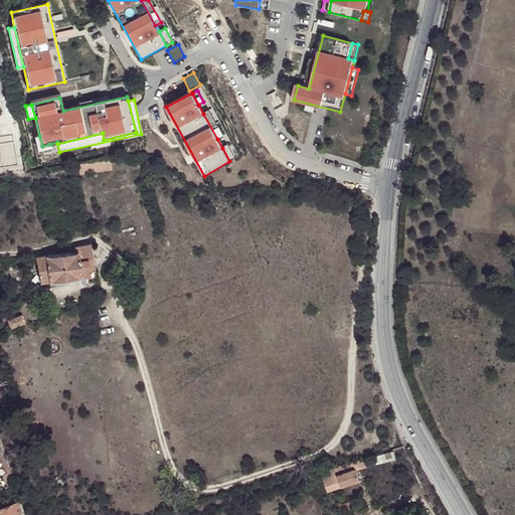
[(208,111),(203,114),(217,139),(222,136),(208,111)]
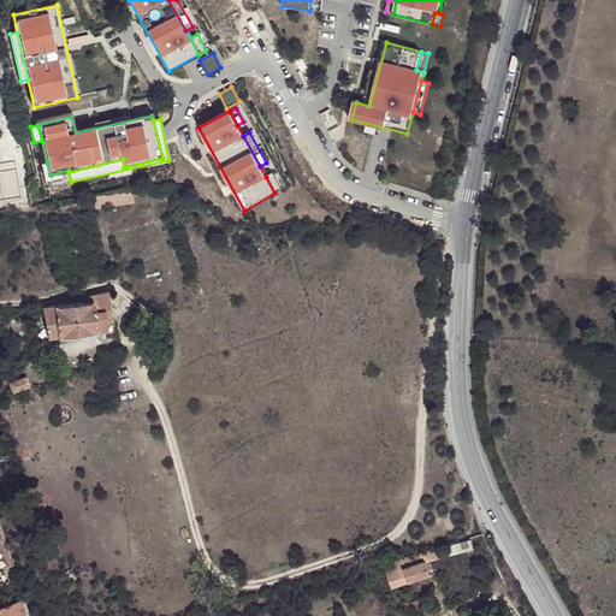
[(51,175),(47,163),(40,165),(45,181),(63,178),(60,172),(51,175)]
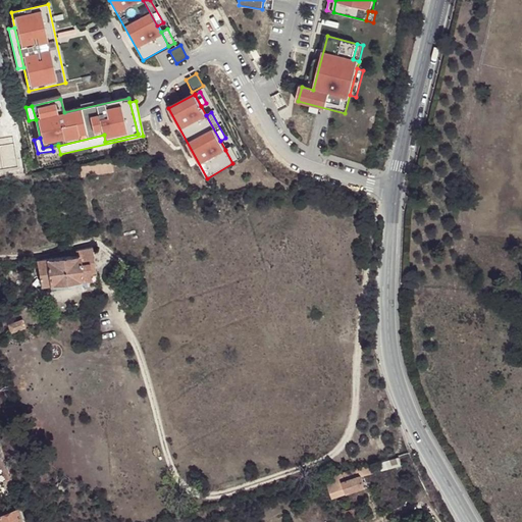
[(230,147),(225,150),(232,163),(239,161),(230,147)]
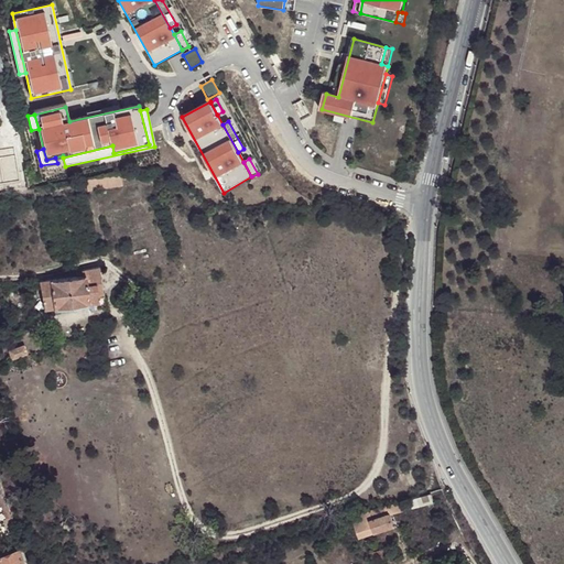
[(0,193),(32,187),(29,167),(0,172),(0,193)]
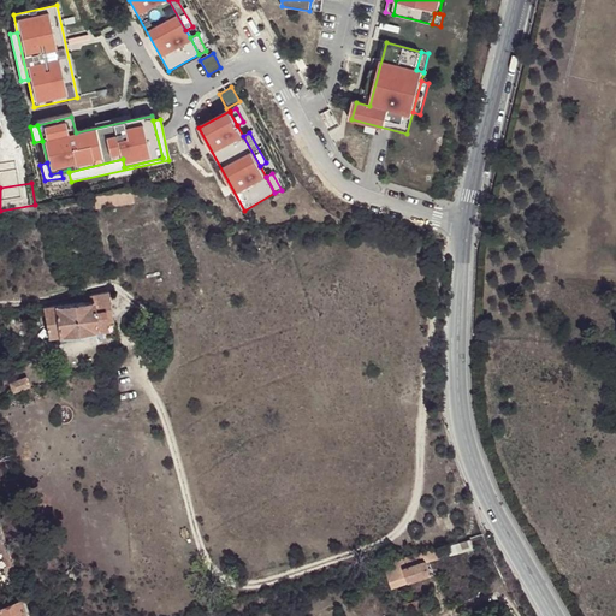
[(111,193),(112,205),(112,206),(134,201),(131,189),(111,193)]
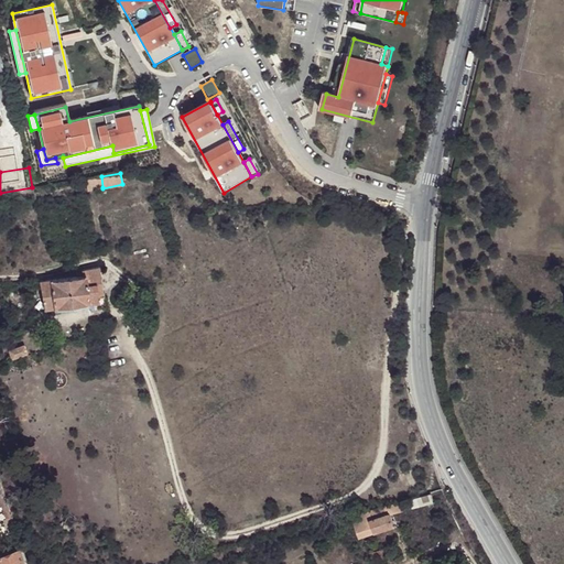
[(101,176),(85,179),(87,190),(102,187),(101,176)]
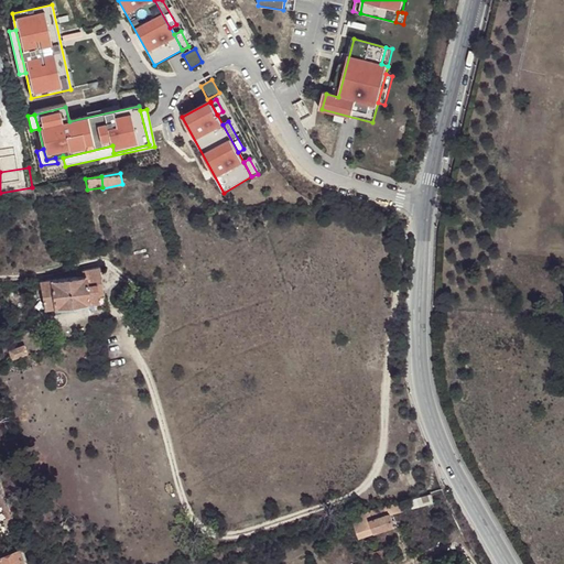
[(85,275),(89,303),(98,302),(98,296),(104,296),(99,267),(82,270),(83,275),(85,275)]
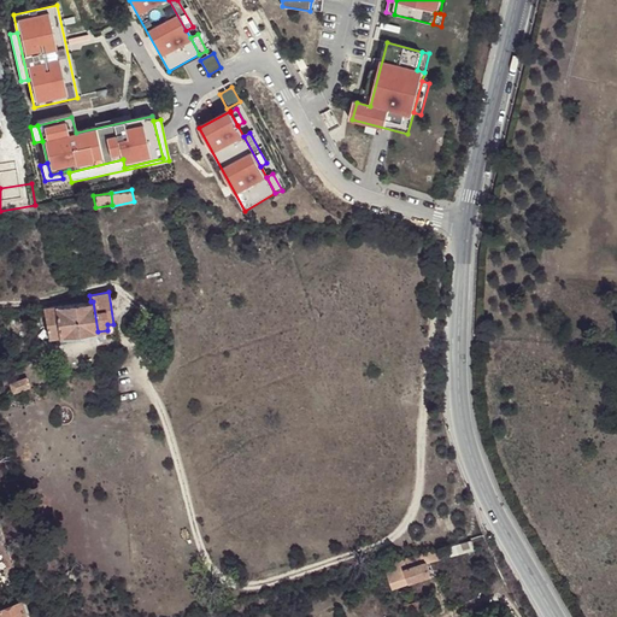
[(56,306),(60,336),(60,339),(98,334),(98,331),(93,301),(90,301),(56,306)]
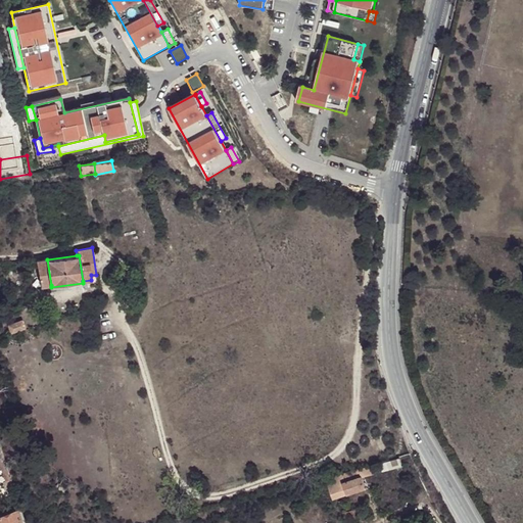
[(41,287),(51,285),(47,259),(37,260),(41,287)]
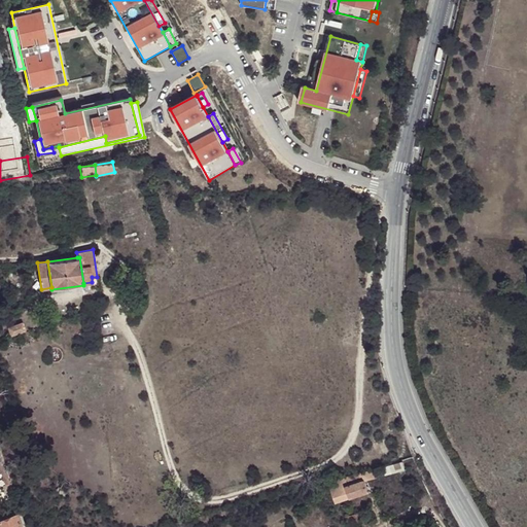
[(8,327),(11,336),(25,330),(22,322),(8,327)]
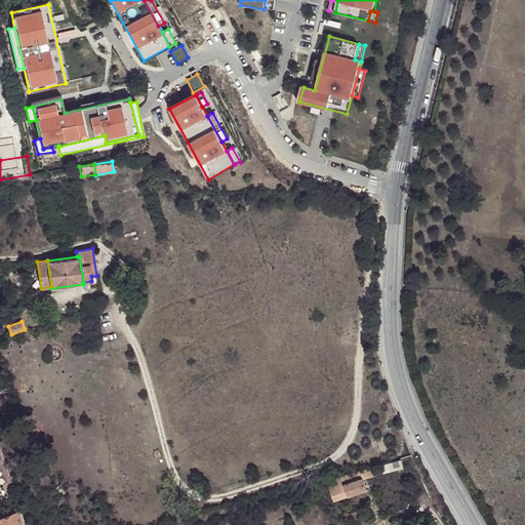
[(19,506),(1,448),(0,448),(0,467),(14,509),(19,506)]
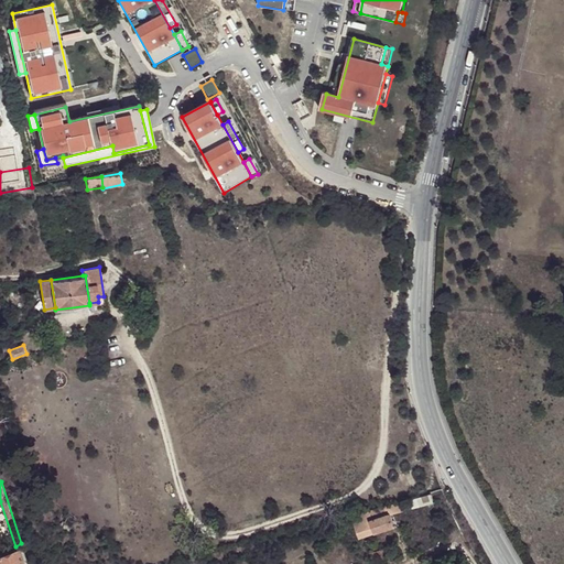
[(429,500),(427,494),(416,497),(418,503),(429,500)]
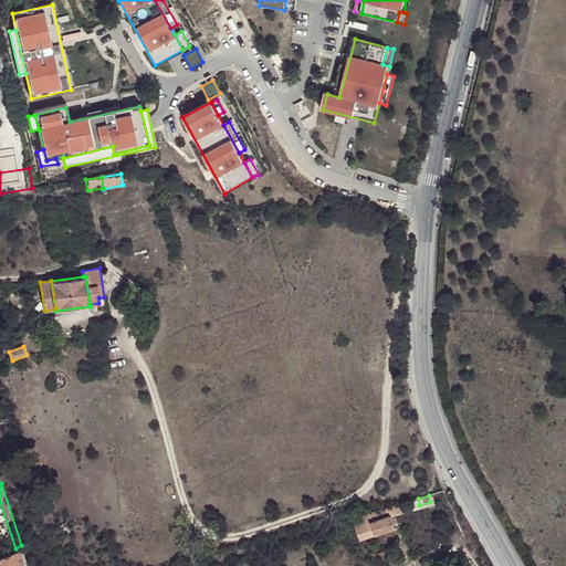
[(406,511),(404,502),(391,505),(395,514),(406,511)]
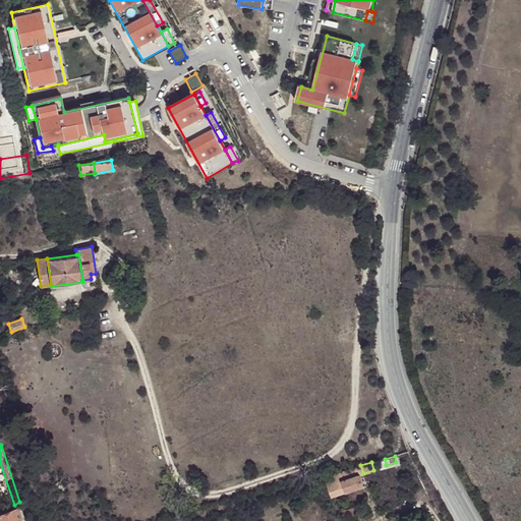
[(363,473),(360,465),(356,466),(356,467),(340,473),(343,481),(361,474),(363,474),(363,473)]
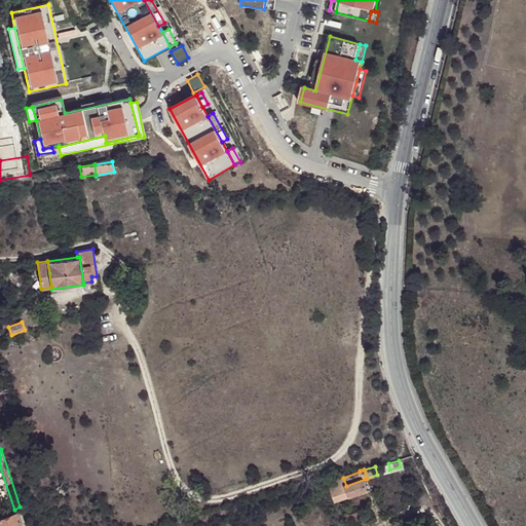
[(346,486),(343,478),(330,482),(332,489),(346,486)]
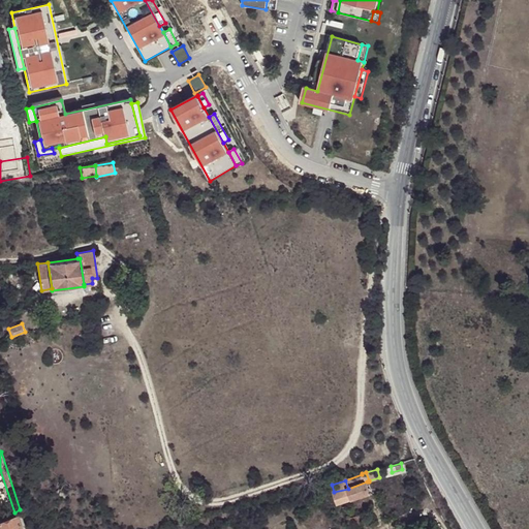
[(367,481),(348,489),(351,499),(371,494),(367,481)]
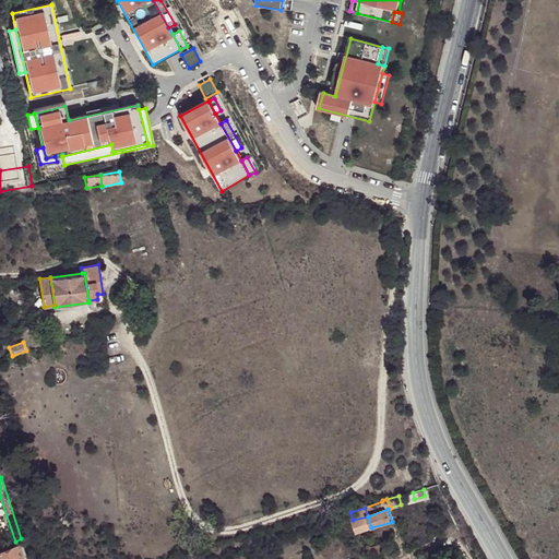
[(368,516),(353,520),(357,532),(371,527),(368,516)]
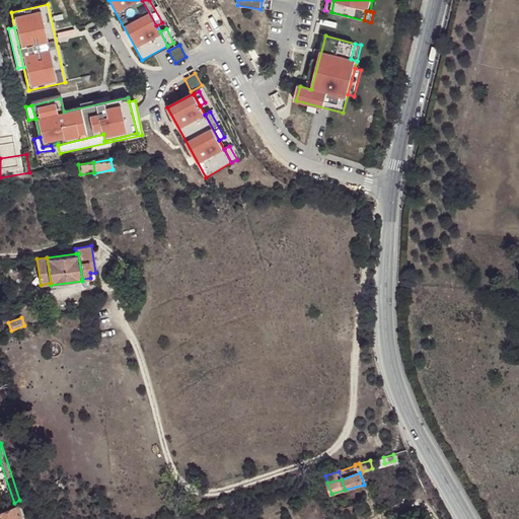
[(0,518),(22,518),(18,506),(0,512),(0,518)]
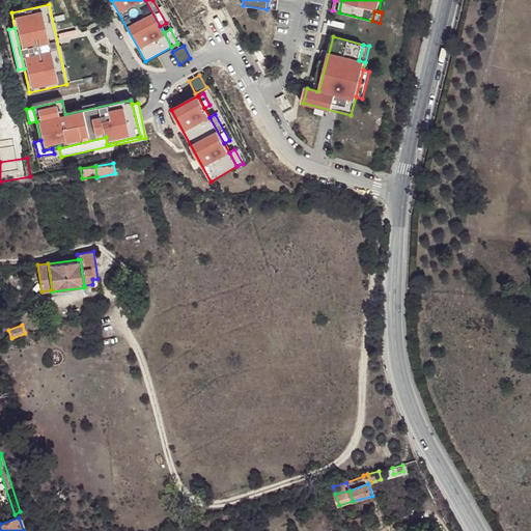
[(362,527),(360,518),(348,521),(352,530),(362,527)]
